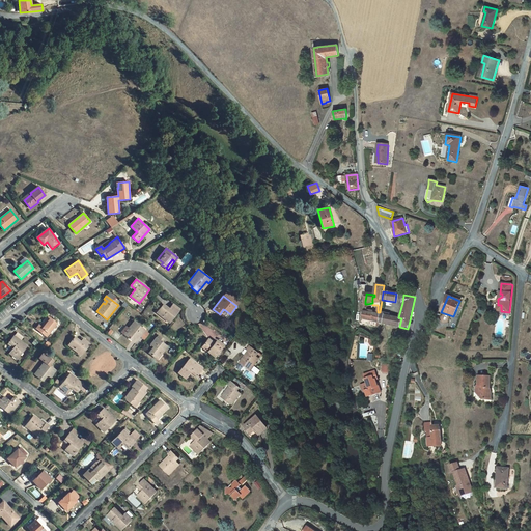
[(164,315),(163,317),(170,323),(180,309),(175,306),(174,307),(172,306),(169,309),(164,304),(158,311),(164,315)]
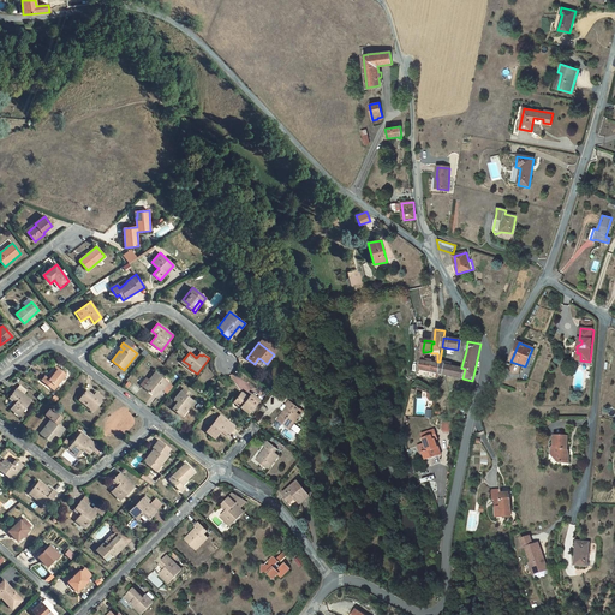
[(431,363),(421,360),(418,376),(439,380),(439,374),(440,362),(437,362),(437,363),(431,363)]
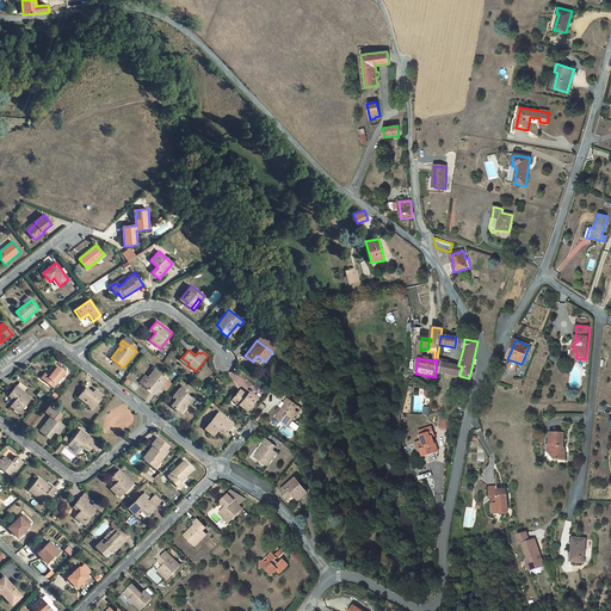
[(437,359),(436,371),(450,374),(451,364),(443,362),(443,360),(437,359)]
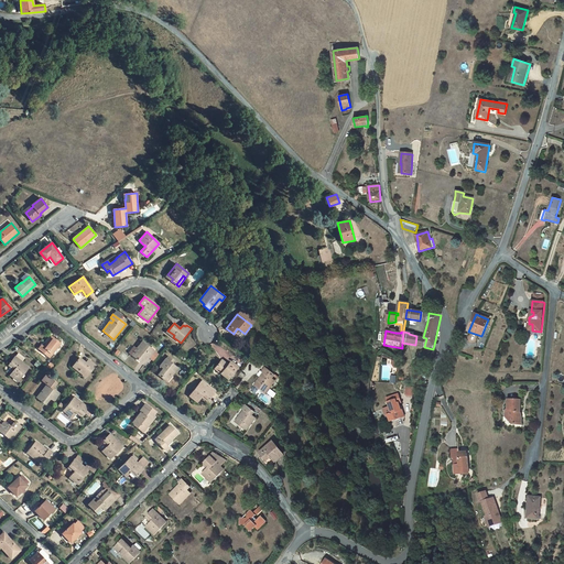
[(44,347),(42,345),(40,344),(38,347),(50,357),(61,343),(52,336),(46,343),(44,347)]
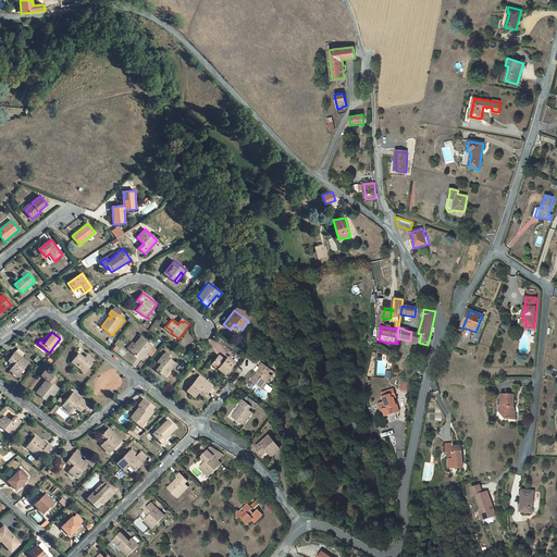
[(418,333),(411,332),(410,341),(419,343),(421,334),(418,333)]
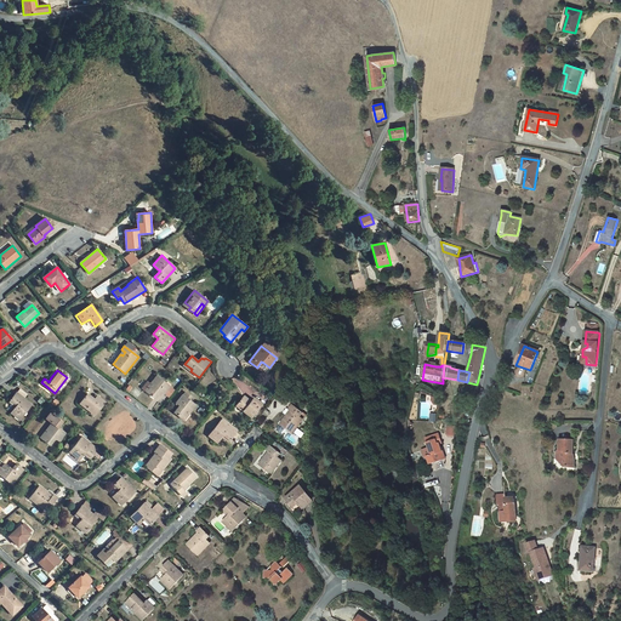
[(148,382),(143,389),(147,392),(154,398),(160,392),(164,394),(164,393),(170,386),(157,376),(151,383),(148,382)]
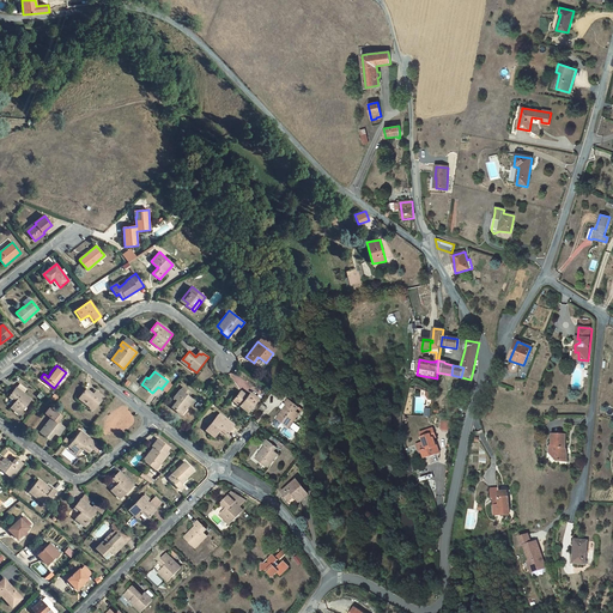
[(168,381),(162,388),(167,392),(173,384),(168,381)]
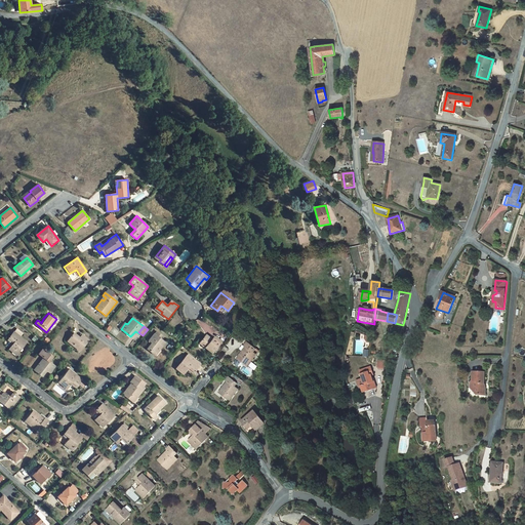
[(14,342),(13,345),(9,349),(16,355),(27,341),(19,336),(14,332),(14,331),(9,338),(14,342)]
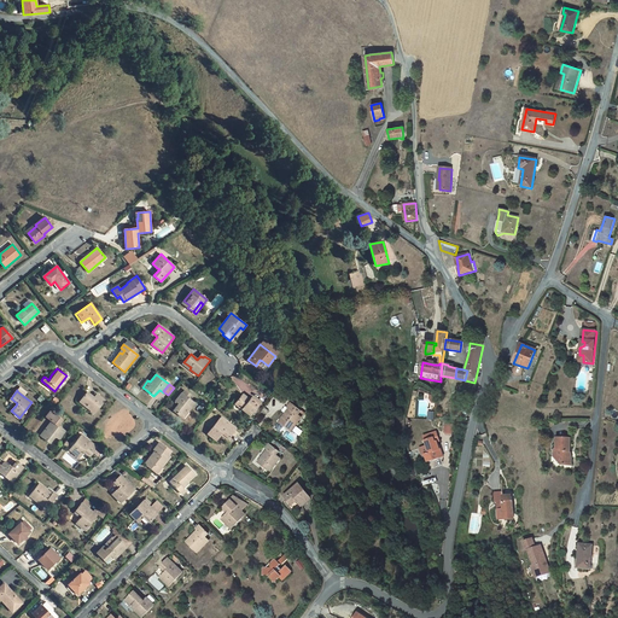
[(186,410),(188,412),(194,403),(188,398),(186,397),(188,394),(184,390),(175,401),(179,403),(174,410),(181,417),(186,410)]
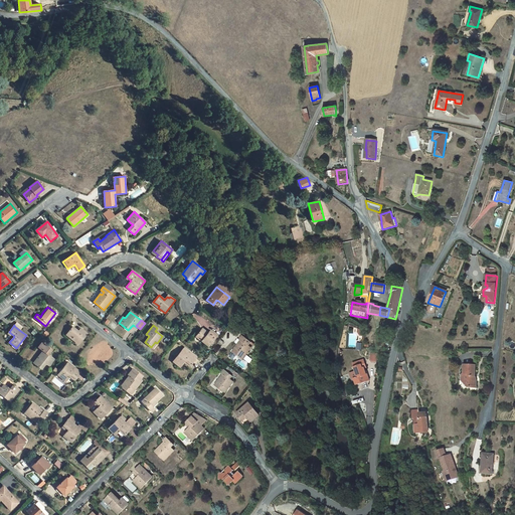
[(72,338),(71,339),(78,344),(88,333),(80,328),(78,331),(72,327),(67,333),(72,338)]
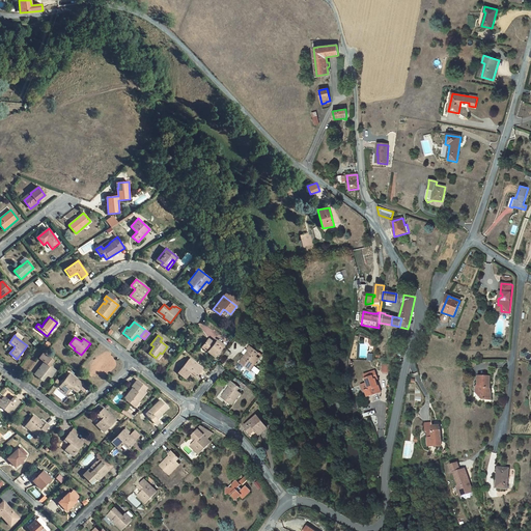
[(208,351),(207,352),(215,357),(223,345),(217,340),(215,343),(208,338),(203,345),(208,351)]
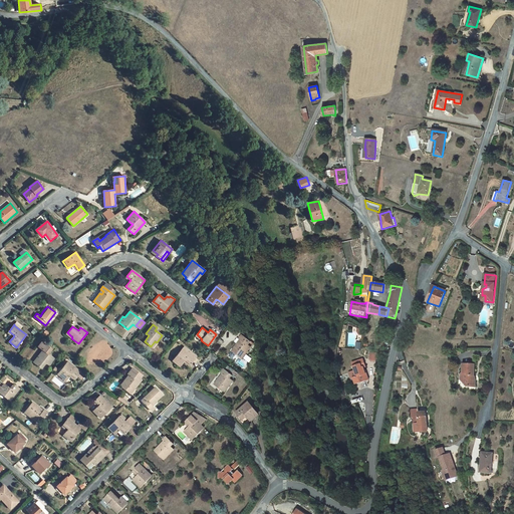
[(249,346),(251,342),(242,335),(239,339),(240,340),(242,341),(238,345),(237,344),(232,351),(243,359),(251,347),(249,346)]
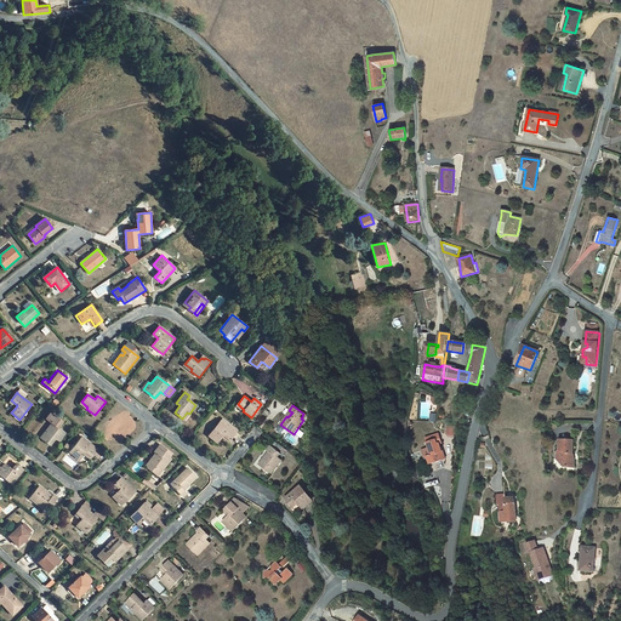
[(49,431),(43,439),(50,445),(56,438),(60,442),(66,433),(58,427),(62,422),(51,414),(46,419),(52,423),(46,429),(49,431)]
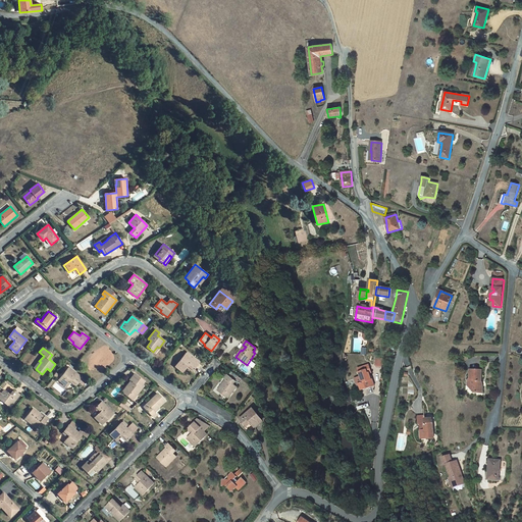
[(188,359),(190,357),(186,353),(175,366),(183,372),(186,367),(188,366),(193,370),(197,365),(198,363),(193,359),(191,361),(188,359)]
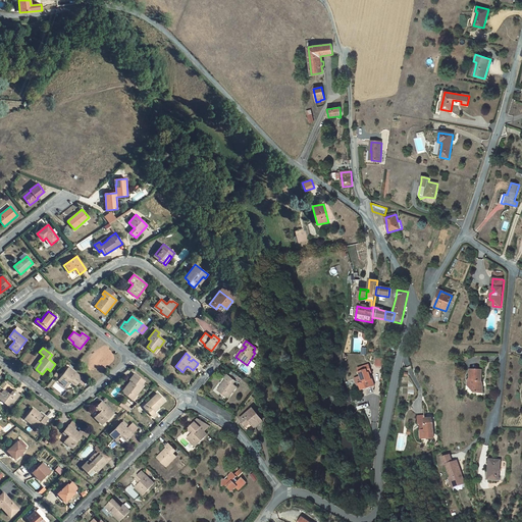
[(376,356),(375,365),(384,366),(385,356),(376,356)]
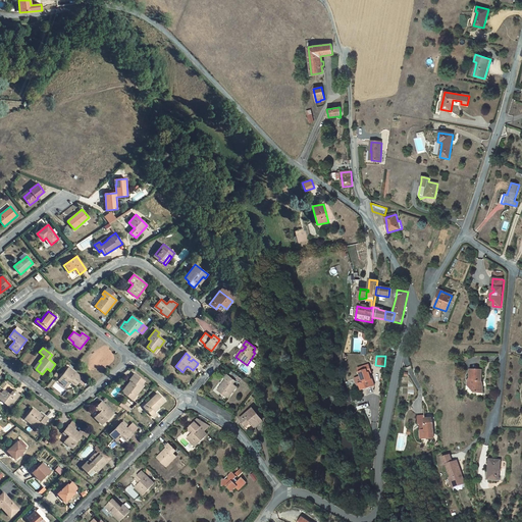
[(371,372),(368,365),(358,368),(360,377),(362,383),(359,384),(361,390),(373,386),(369,373),(371,372)]
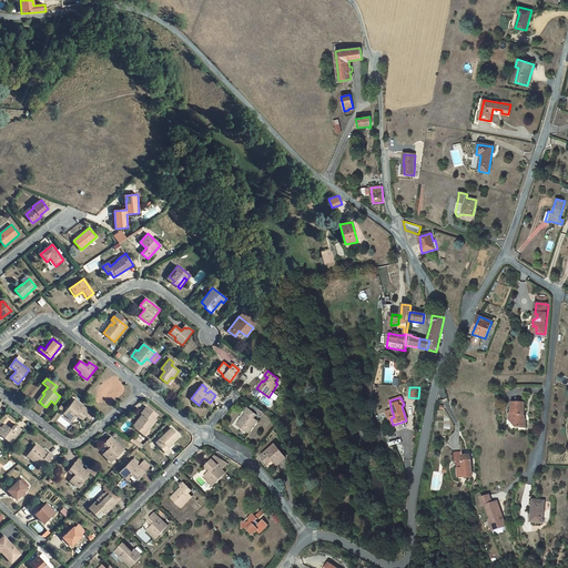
[(72,421),(77,416),(79,414),(83,418),(89,411),(74,399),(63,414),(72,421)]
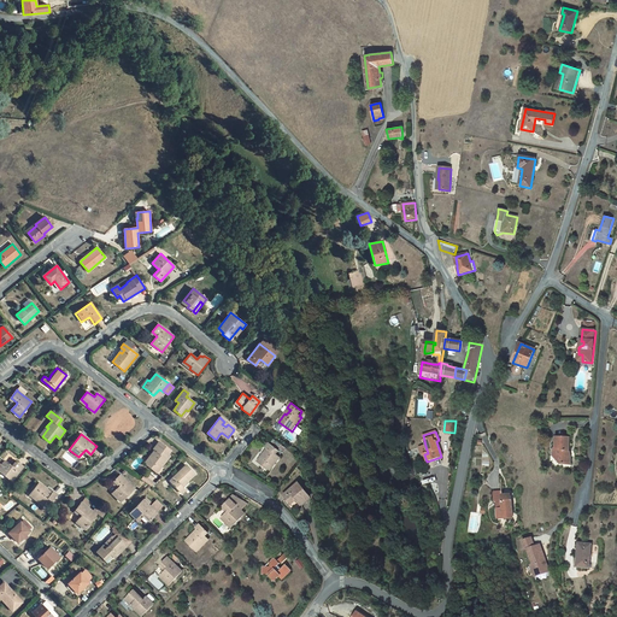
[(568,438),(558,438),(556,438),(554,448),(552,450),(552,456),(558,456),(558,462),(560,464),(570,464),(570,457),(568,456),(568,451),(569,451),(569,438),(568,438)]
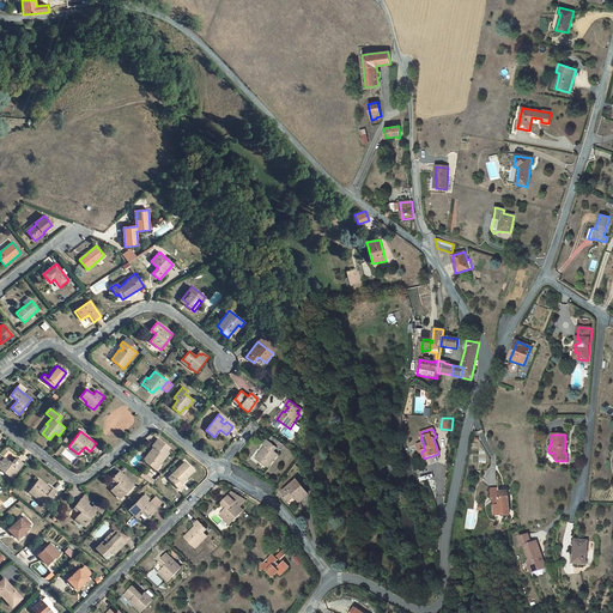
[(150,453),(144,460),(156,471),(169,453),(168,451),(170,448),(158,438),(156,442),(152,445),(153,447),(156,448),(152,454),(150,453)]
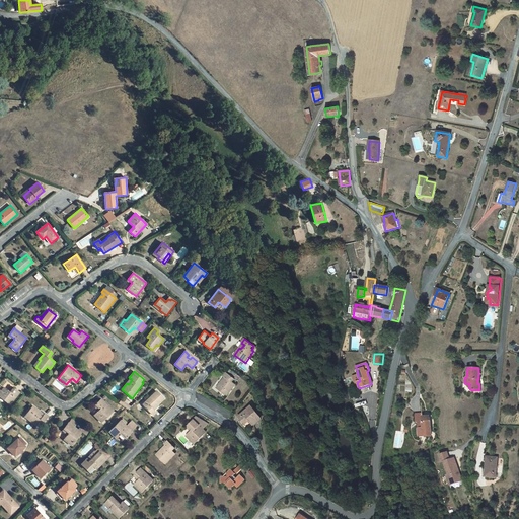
[(223,383),(222,382),(217,388),(227,396),(235,385),(232,383),(234,380),(226,373),(224,376),(225,377),(226,378),(223,383)]
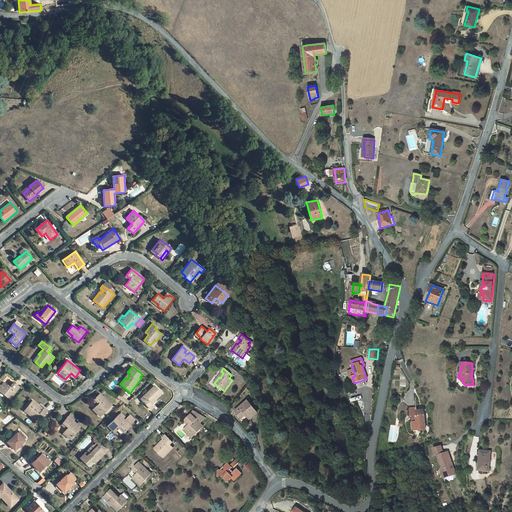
[(0,385),(0,391),(0,392),(10,399),(19,387),(13,382),(10,387),(8,386),(4,382),(1,386),(0,385)]
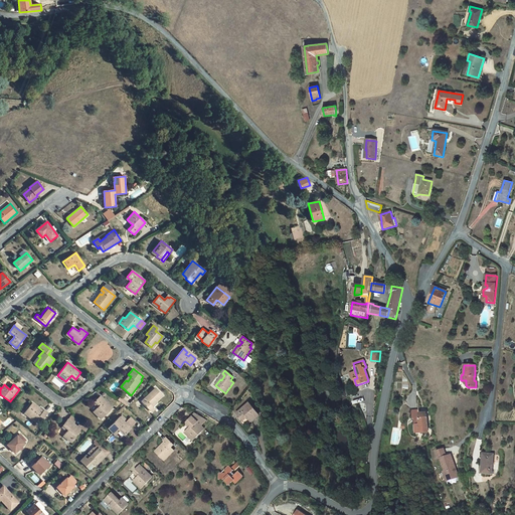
[(147,401),(144,404),(152,412),(155,409),(153,407),(152,405),(156,401),(162,395),(155,388),(144,399),(147,401)]
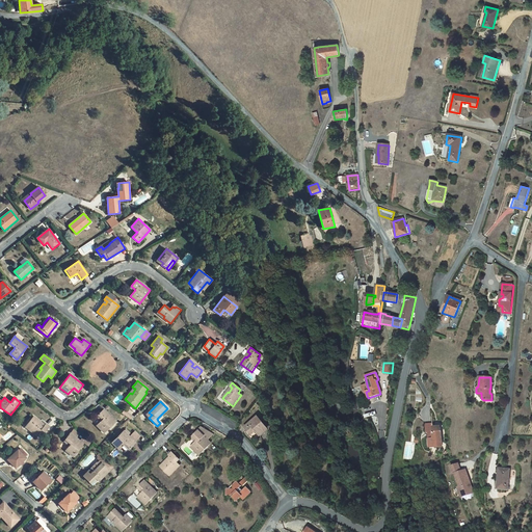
[(102,420),(101,421),(97,425),(104,432),(115,421),(104,409),(98,416),(102,420)]
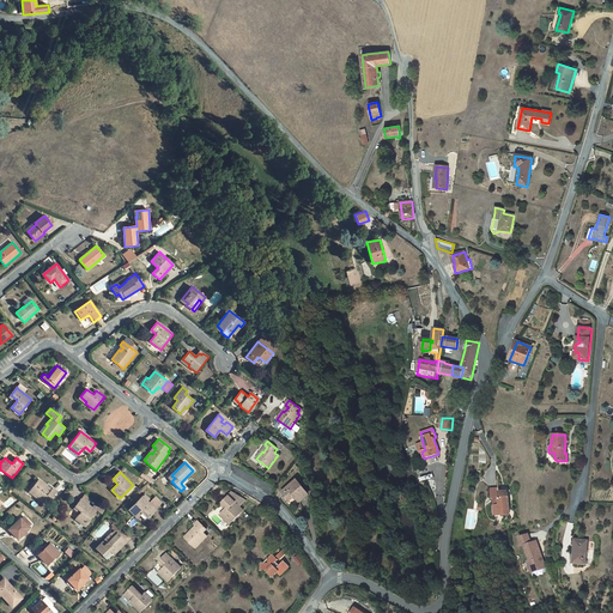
[(53,489),(53,490),(50,492),(46,487),(47,486),(38,479),(29,492),(42,503),(46,498),(49,502),(56,491),(53,489)]
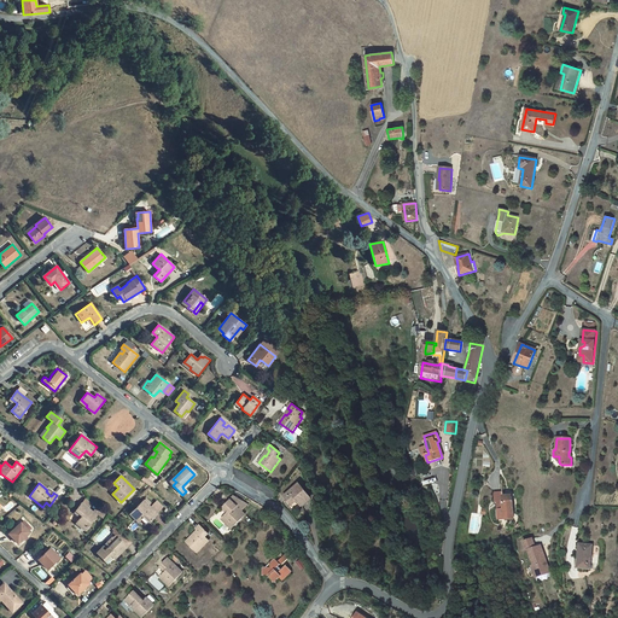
[(296,499),(297,501),(302,506),(312,499),(299,484),(284,496),(290,503),(296,499)]
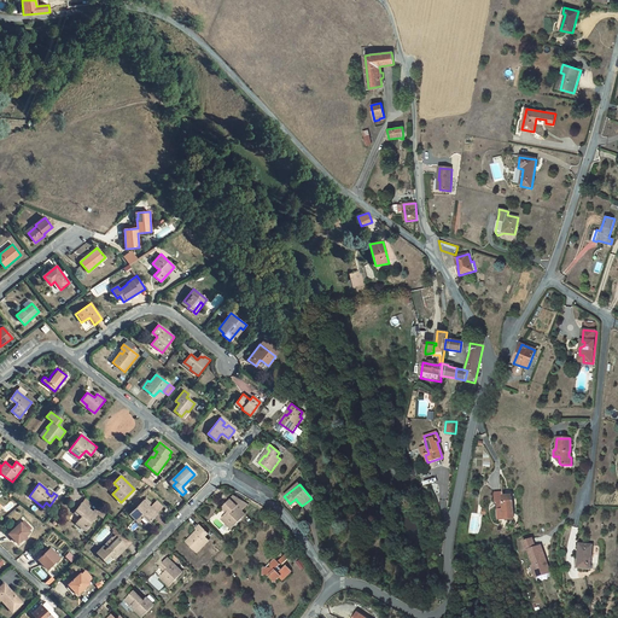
[(502,499),(502,496),(502,493),(495,494),(495,502),(497,502),(499,511),(503,509),(505,519),(513,518),(512,496),(506,496),(506,497),(502,499)]
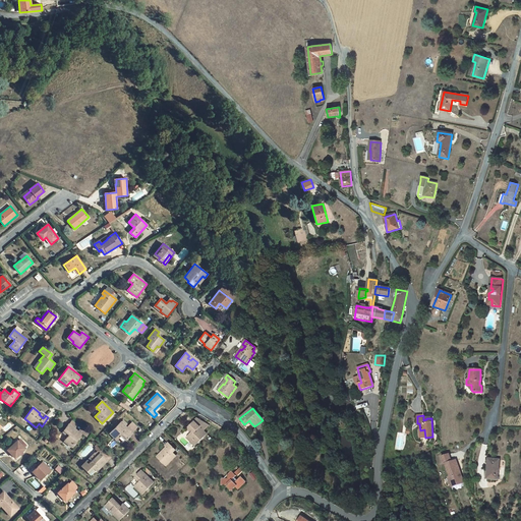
[(121,435),(126,440),(132,433),(131,432),(137,426),(132,422),(126,427),(124,425),(126,423),(123,420),(121,422),(110,433),(116,440),(120,436),(121,435)]
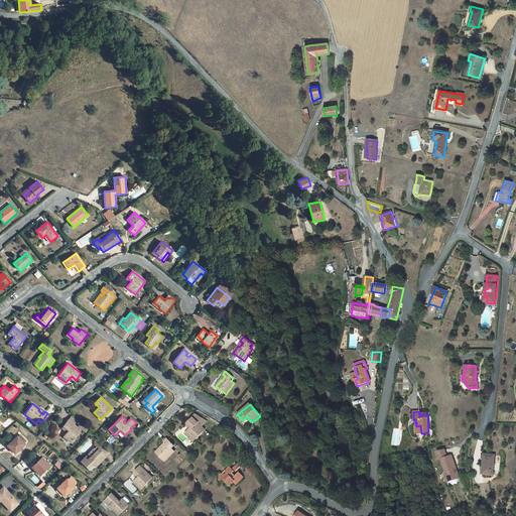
[(190,420),(187,424),(191,428),(189,429),(185,434),(194,441),(205,429),(202,427),(208,421),(201,417),(197,421),(192,418),(190,420)]
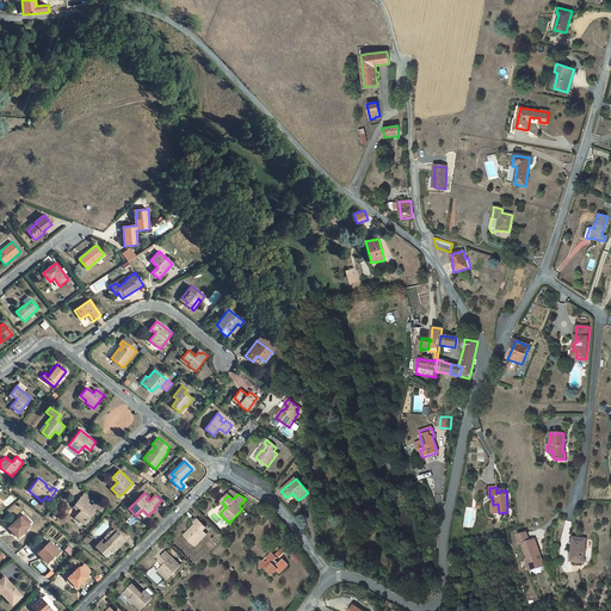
[(80,498),(75,505),(81,510),(80,512),(75,518),(84,524),(97,508),(102,512),(104,508),(96,503),(92,506),(87,503),(80,498)]
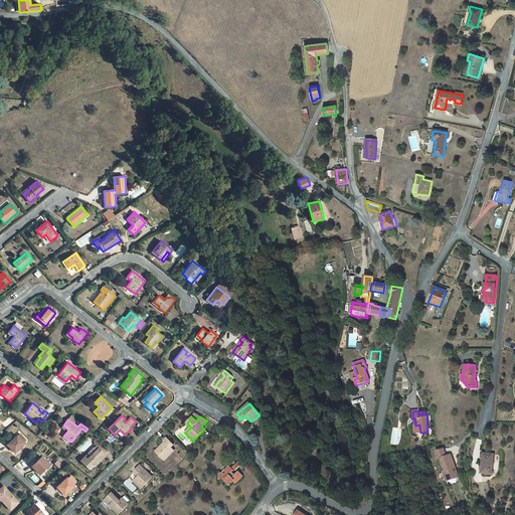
[(16,452),(21,447),(25,444),(17,436),(7,445),(15,453),(16,452)]
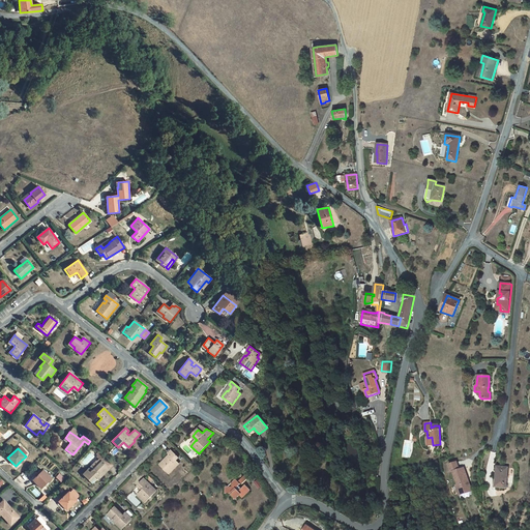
[(167,461),(166,459),(159,465),(169,474),(179,464),(176,461),(179,458),(172,450),(169,453),(170,454),(171,457),(167,461)]
